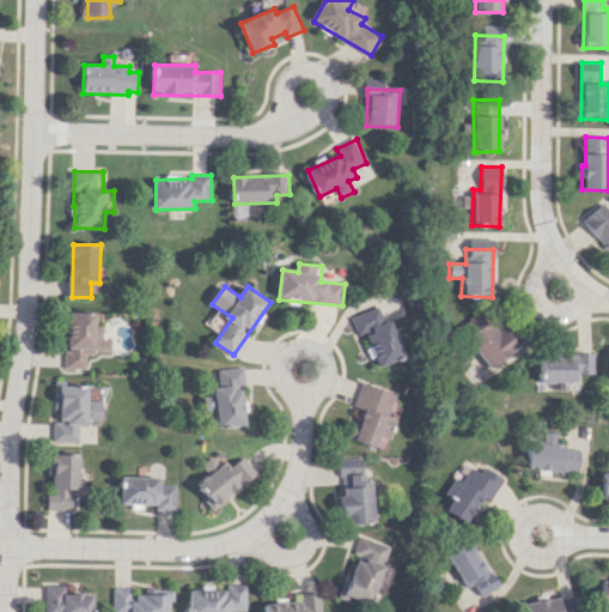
[(381,367),(405,357),(384,304),(353,317),(361,337),(367,334),(381,367)]
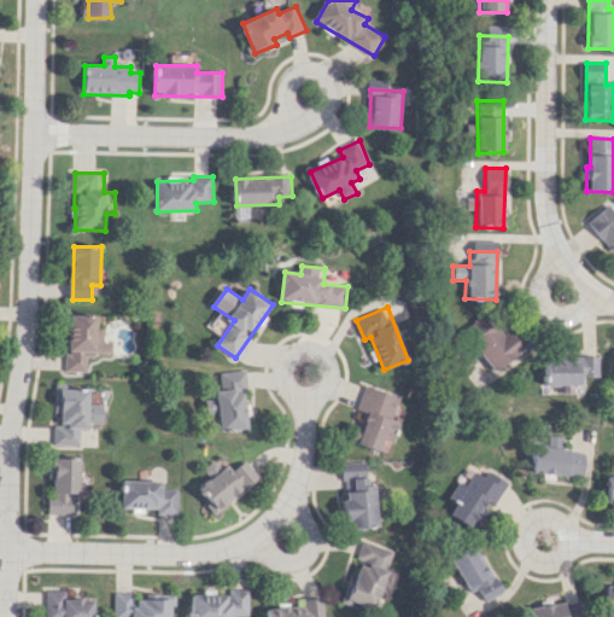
[(211,327),(223,336),(232,322),(221,314),(211,327)]
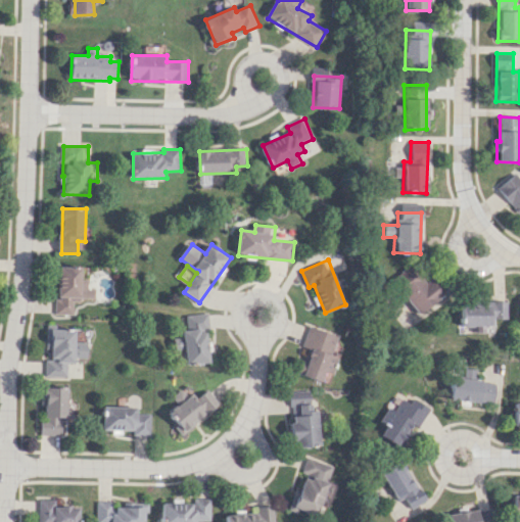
[(58,315),(77,315),(77,300),(96,300),(96,289),(90,289),(90,280),(84,280),(84,268),(59,268),(58,315)]
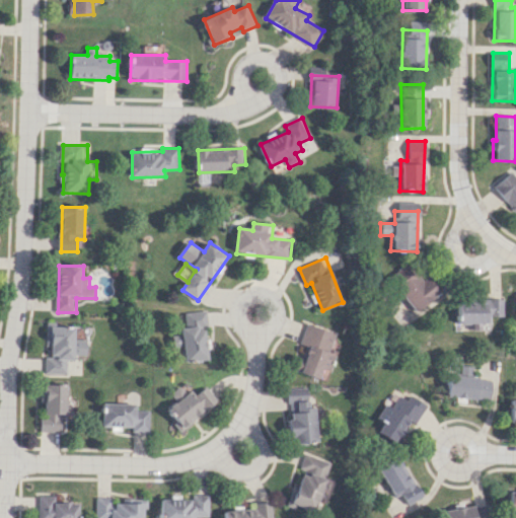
[(415,313),(438,294),(425,279),(422,282),(413,271),(393,286),(415,313)]
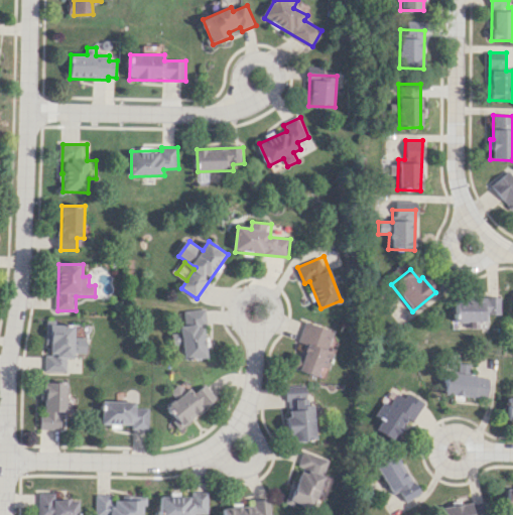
[(498,299),(452,299),(452,323),(485,323),(485,315),(498,315),(498,299)]
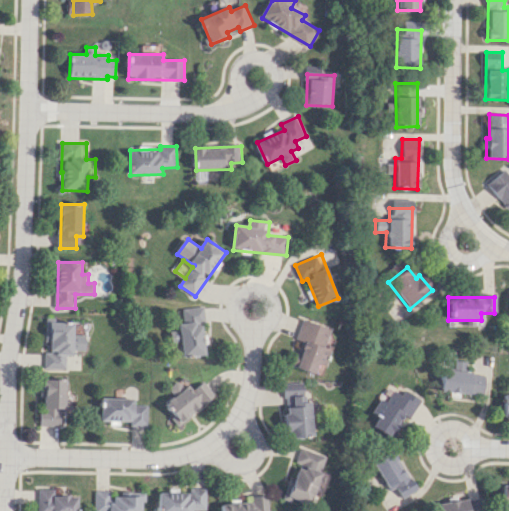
[(182,357),(206,356),(204,322),(207,322),(206,307),(183,309),(184,323),(180,323),(182,357)]
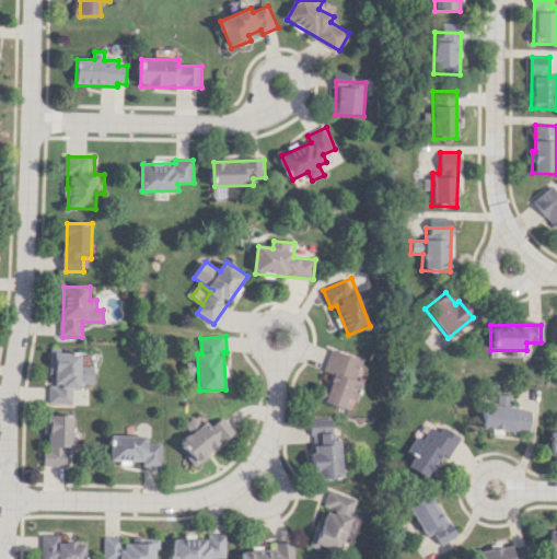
[(357,400),(362,383),(356,381),(363,360),(332,350),(325,372),(334,374),(324,403),(344,409),(348,397),(357,400)]
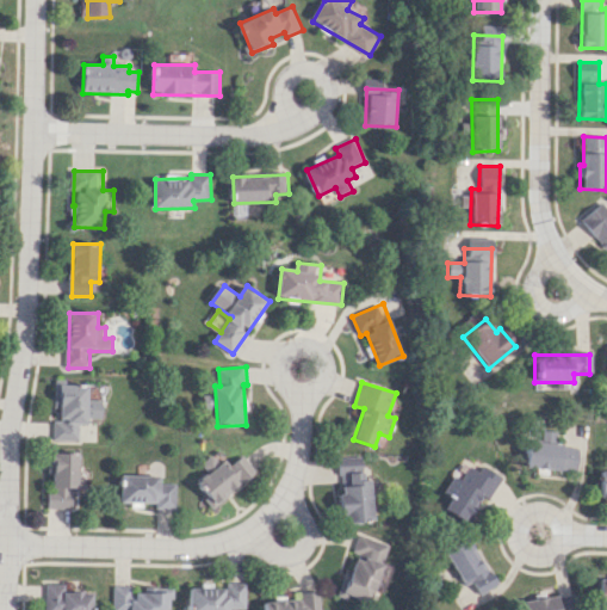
[(82,442),(82,420),(105,420),(105,401),(91,401),(91,386),(62,386),(62,412),(63,412),(63,421),(56,421),(56,442),(82,442)]
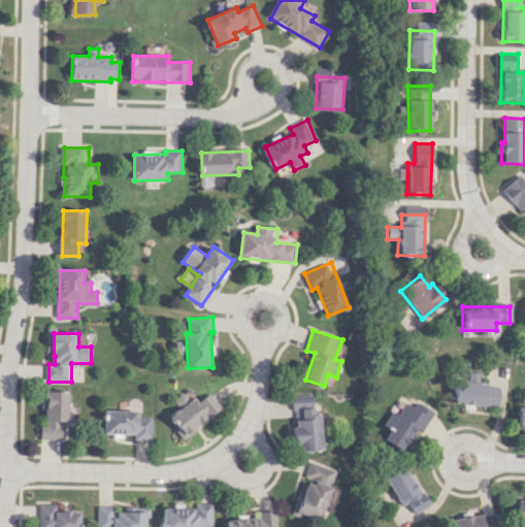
[(453,404),(498,406),(499,385),(454,384),(453,404)]
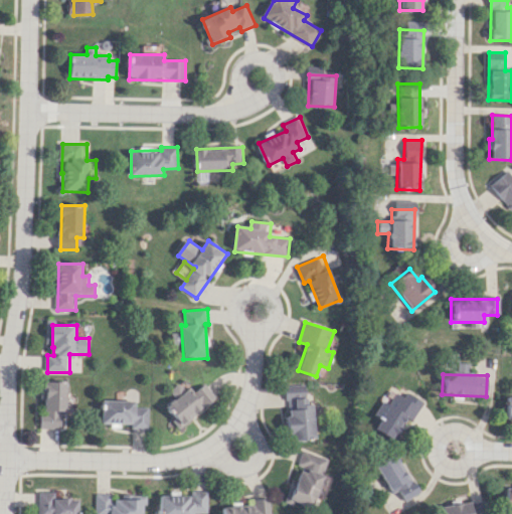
[(67,430),(66,382),(46,382),(46,415),(42,415),(42,430),(67,430)]
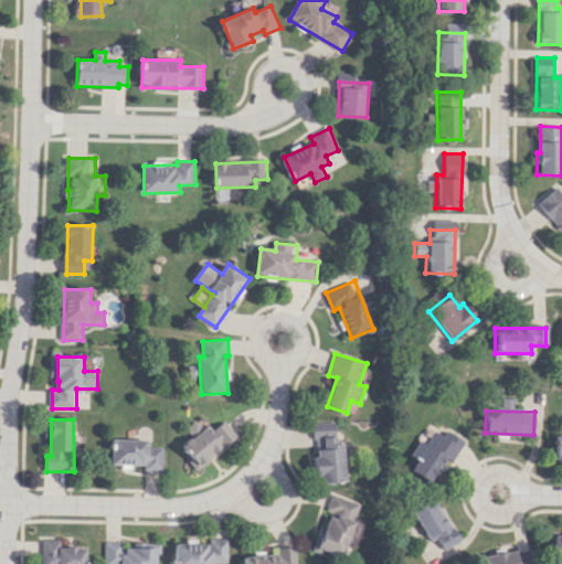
[(199,469),(223,450),(222,448),(237,437),(226,422),(214,431),(210,425),(181,446),(199,469)]
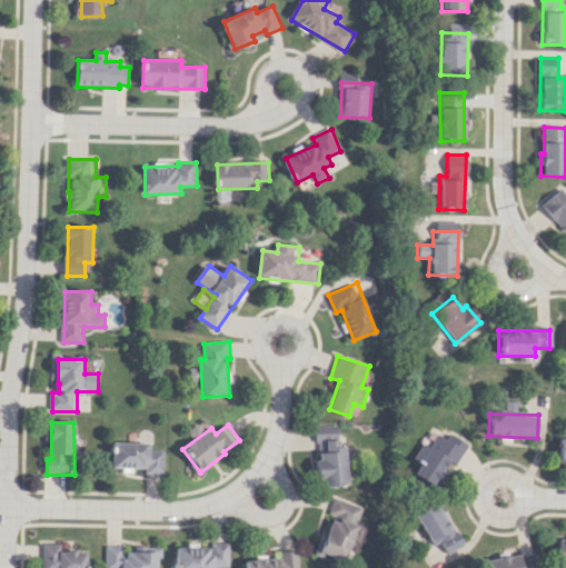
[(318,487),(347,486),(345,447),(339,447),(338,426),(317,427),(319,460),(317,460),(318,487)]
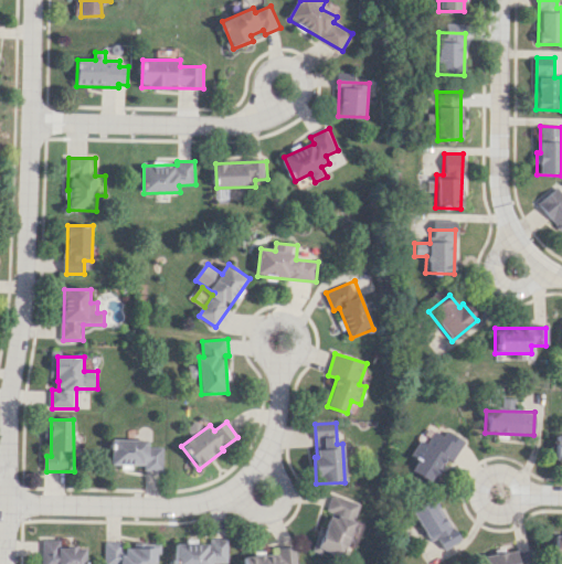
[(412,471),(436,486),(463,440),(447,432),(444,436),(435,432),(428,445),(421,440),(412,455),(419,459),(412,471)]
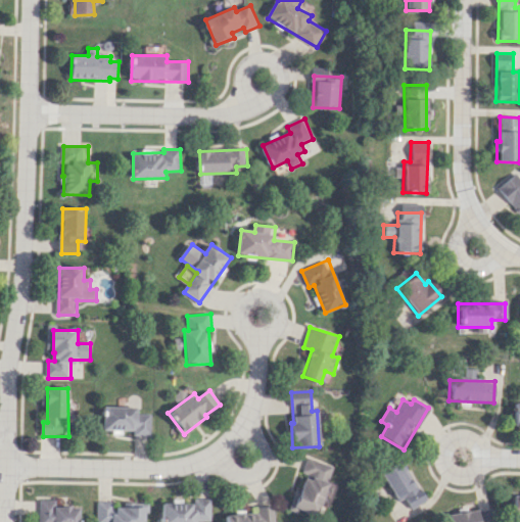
[(104,430),(136,431),(136,436),(152,437),(153,414),(139,414),(139,408),(105,407),(104,430)]
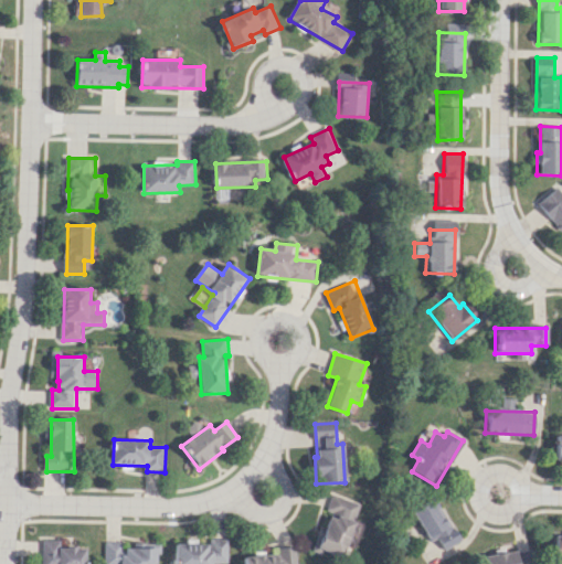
[(360,504),(333,493),(310,549),(339,561),(350,534),(359,538),(363,524),(353,520),(360,504)]
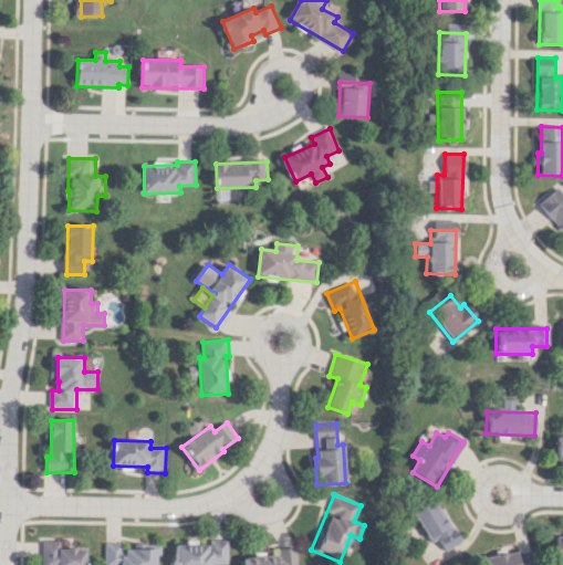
[(427,544),(438,540),(442,551),(457,545),(440,501),(415,511),(427,544)]
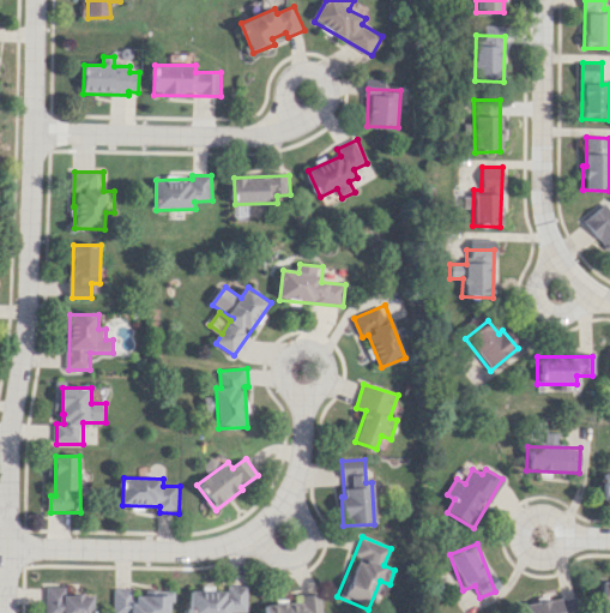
[(248,587),(228,586),(228,592),(192,592),(191,612),(228,612),(247,612),(248,587)]
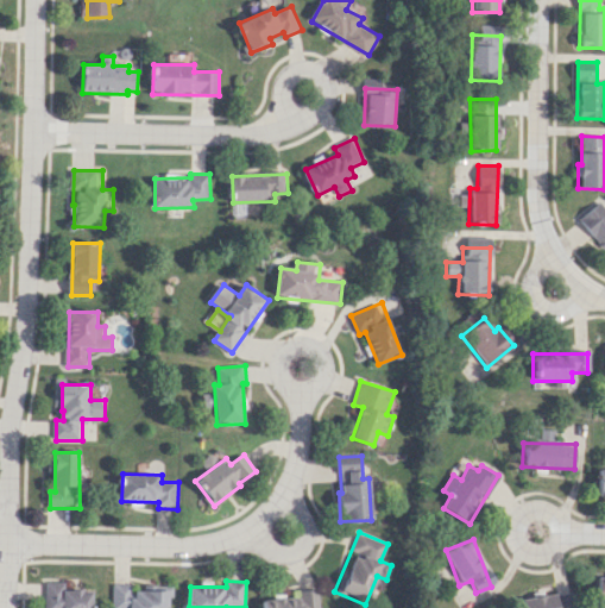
[(67,583),(49,582),(48,607),(95,607),(95,590),(67,589),(67,583)]
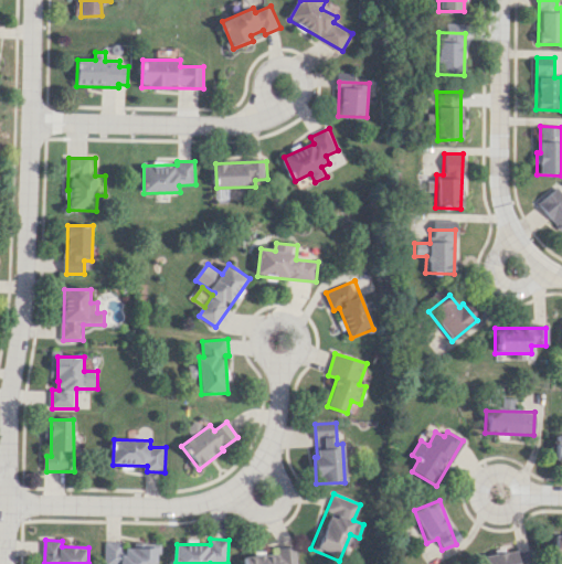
[(158,563),(159,545),(107,544),(106,563),(158,563)]
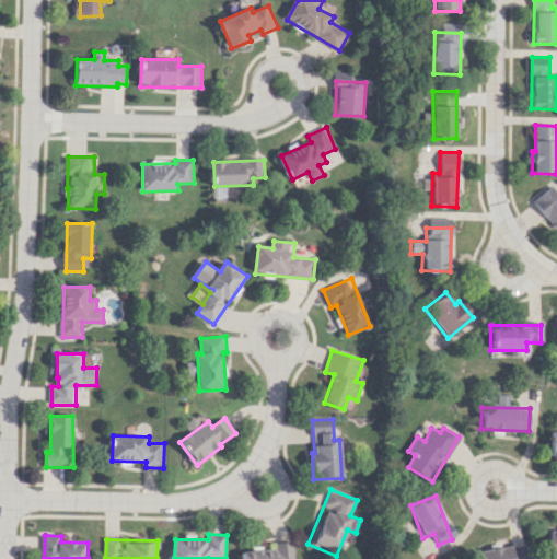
[(292,558),(291,542),(273,544),(273,548),(241,550),(241,558),(292,558)]
